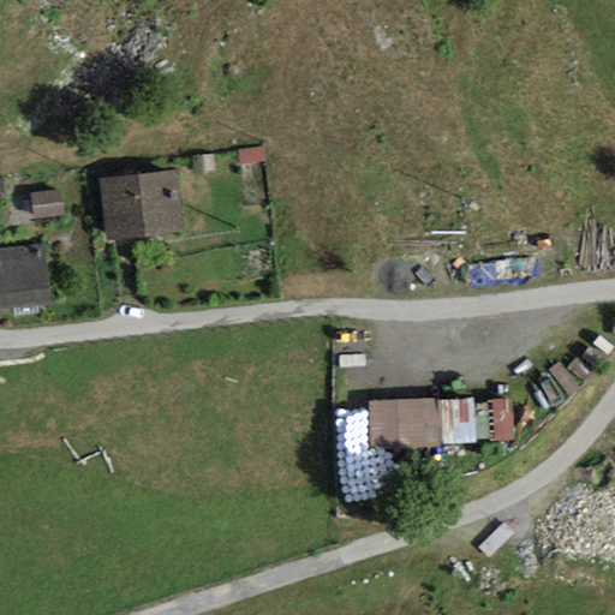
[(240,166),(267,162),(264,148),(238,151),(240,166)]
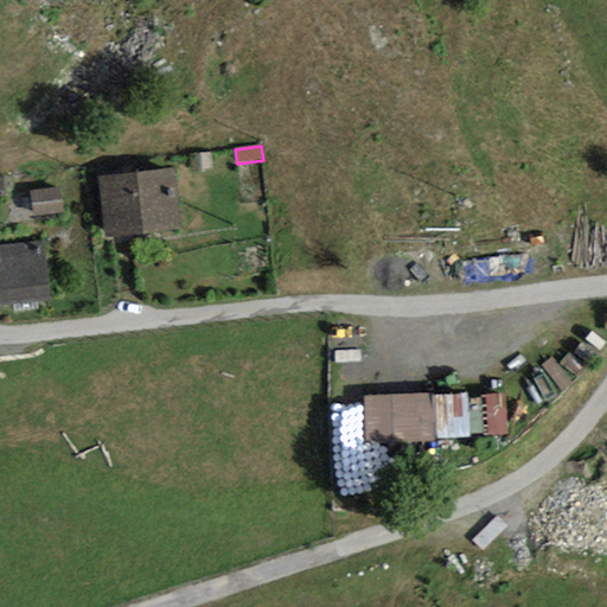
[(172,171),(98,179),(106,237),(179,229),(172,171)]
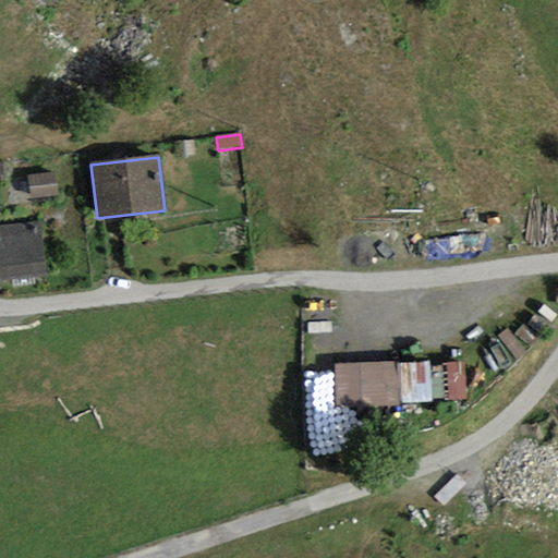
[(55,173),(27,177),(29,199),(57,195),(55,173)]
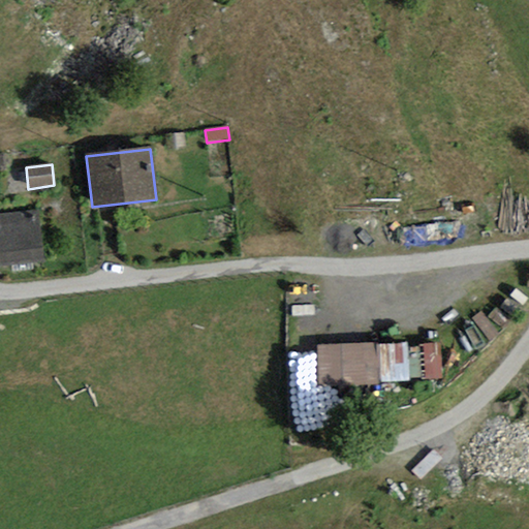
[(36,210),(0,214),(0,266),(42,261),(36,210)]
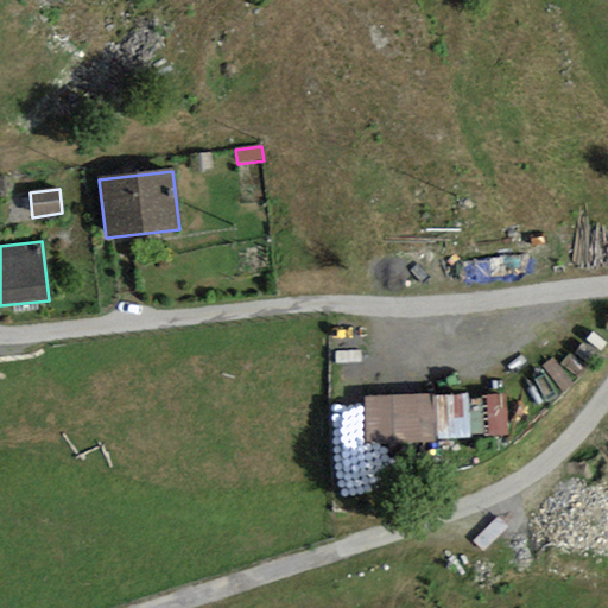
[(362,396),(365,445),(438,442),(436,392),(362,396)]
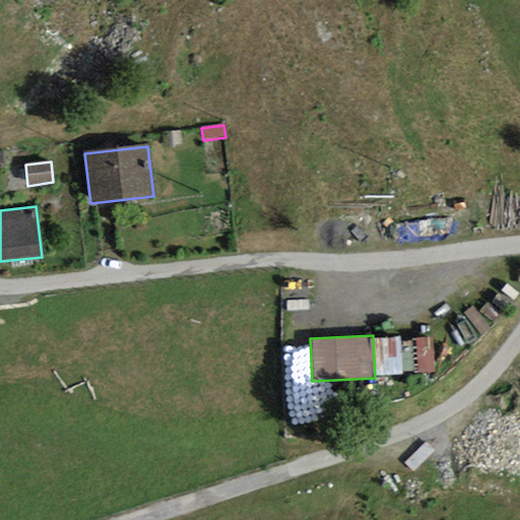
[(401,336),(373,335),(375,378),(403,375),(401,341),(401,336)]
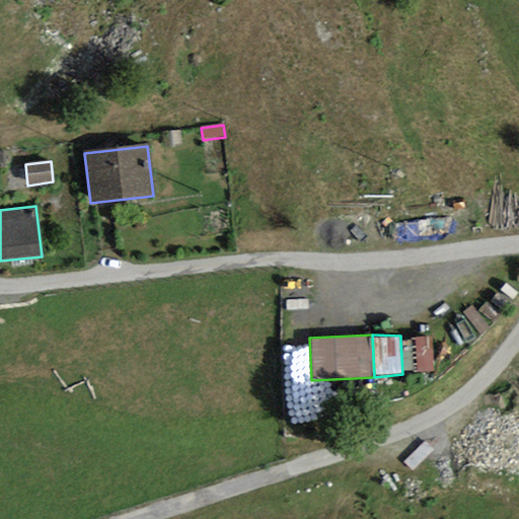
[(435,373),(433,339),(400,341),(402,374),(435,373)]
